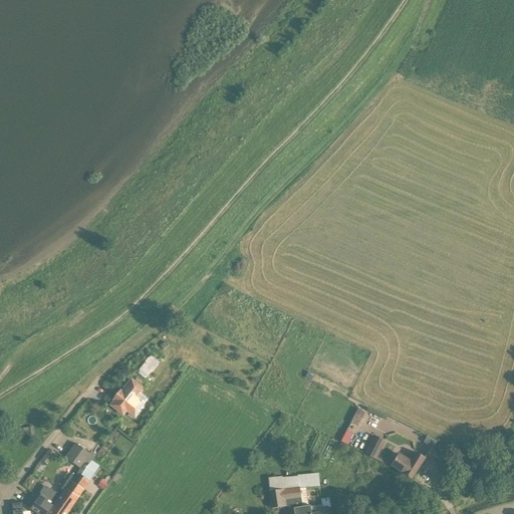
[(121,416),(143,390),(132,381),(110,406),(121,416)]
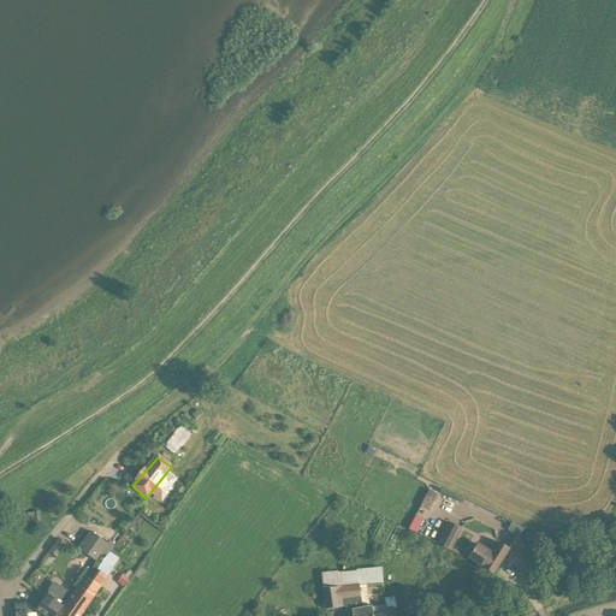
[(428,513),(437,496),(428,491),(420,508),(428,513)]
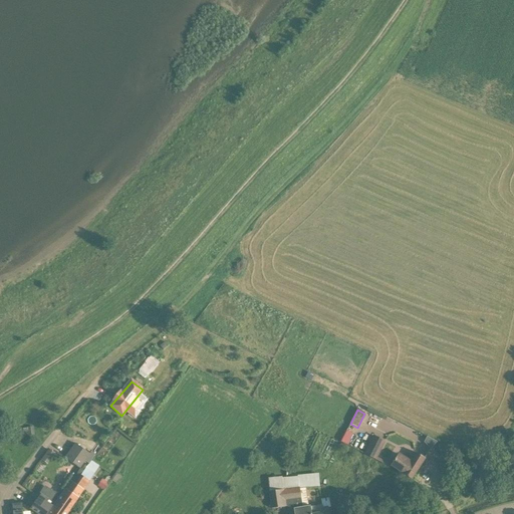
[(347,446),(353,434),(346,431),(340,442),(347,446)]
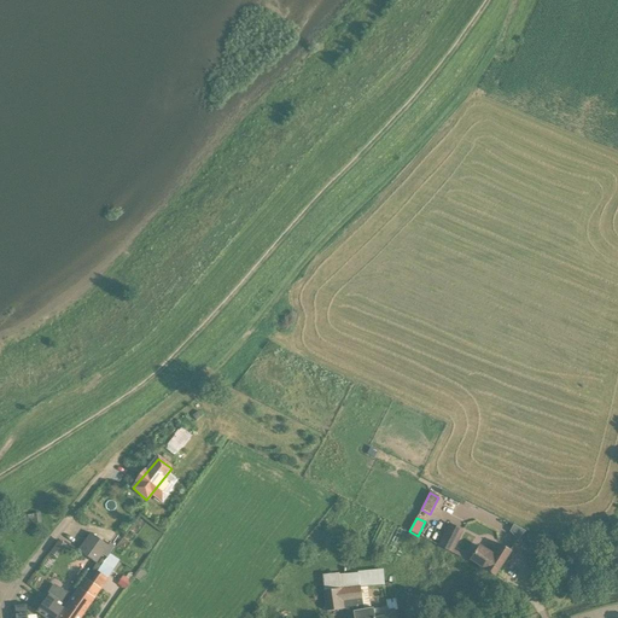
[(514,523),(509,530),(520,536),(524,529),(514,523)]
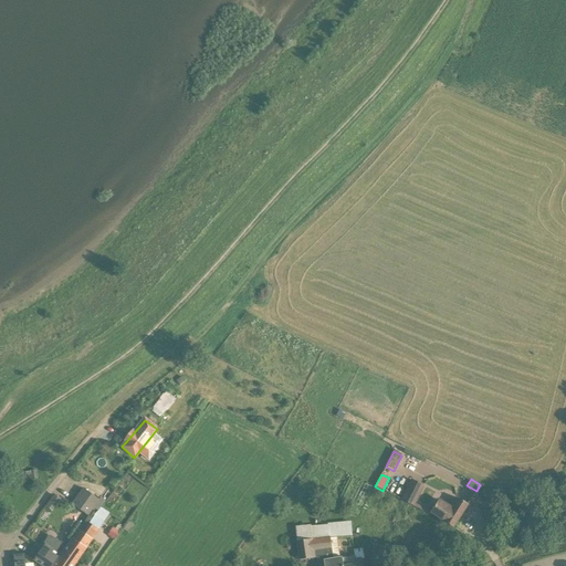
[(415,506),(426,486),(411,480),(401,500),(415,506)]
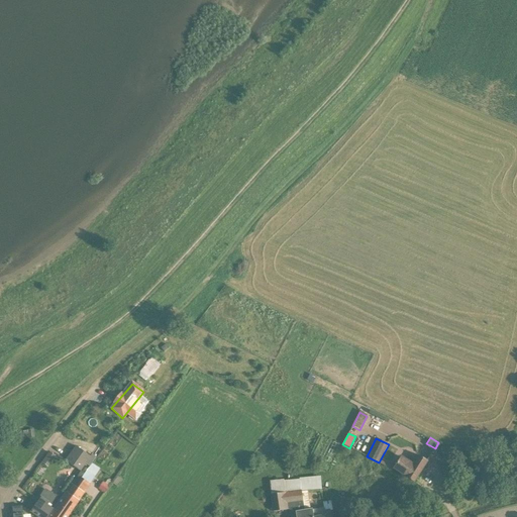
[(85,464),(90,456),(76,446),(71,453),(85,464)]
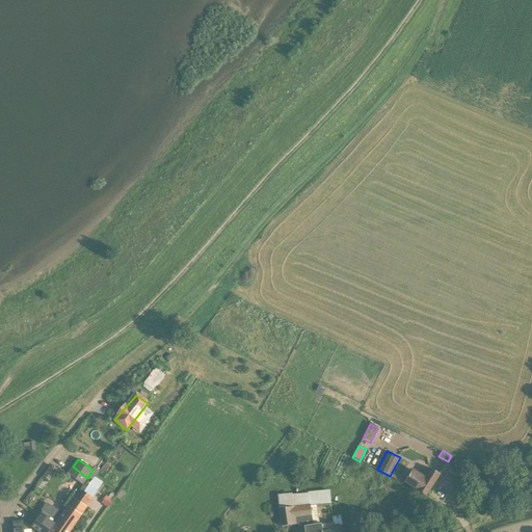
[(85,480),(87,478),(73,467),(68,474),(82,485),(85,480)]
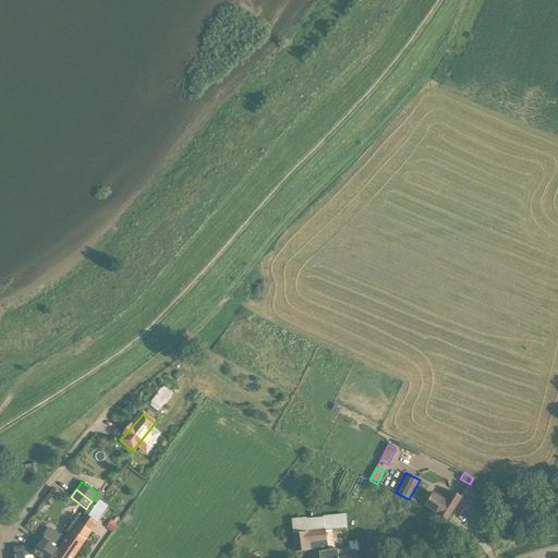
[(425,507),(432,510),(431,510),(445,520),(460,497),(450,490),(444,500),(439,497),(433,494),(425,507)]
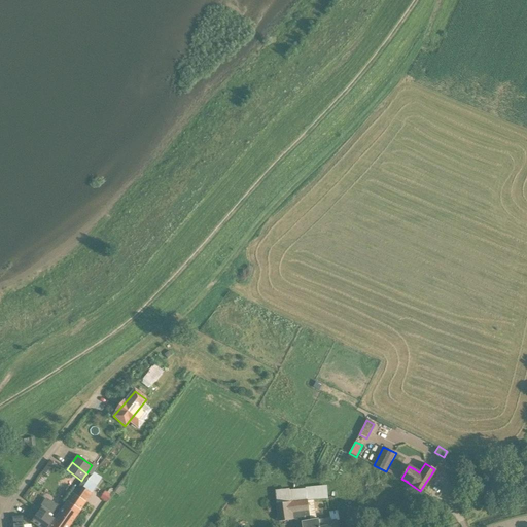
[(50,471),(45,467),(41,471),(46,476),(50,471)]
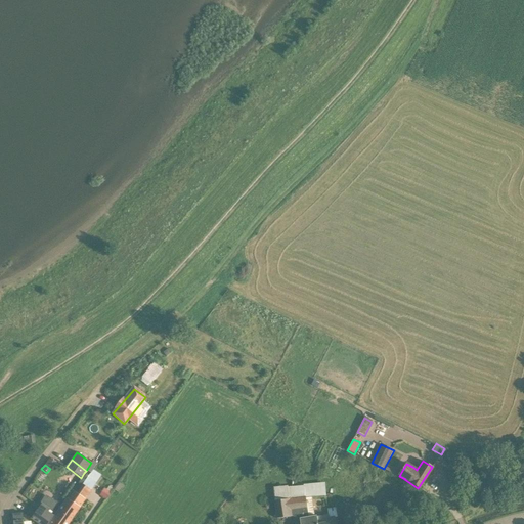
[(89,490),(95,482),(93,480),(87,477),(82,485),(89,490)]
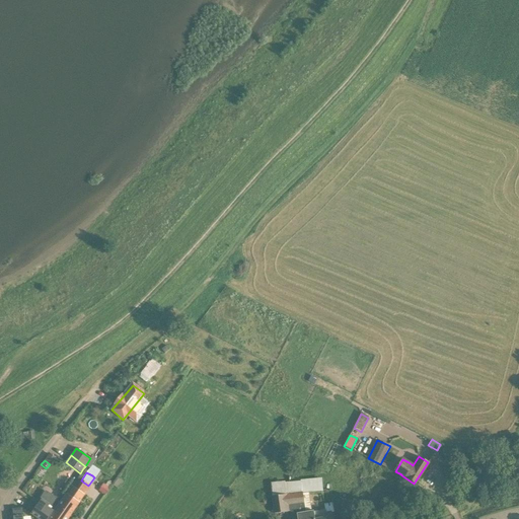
[(296,511),(297,518),(331,518),(327,490),(321,491),(320,486),(321,486),(321,477),(315,478),(316,486),(311,486),(310,479),(284,484),(285,494),(271,496),(273,514),(280,513),(296,511)]
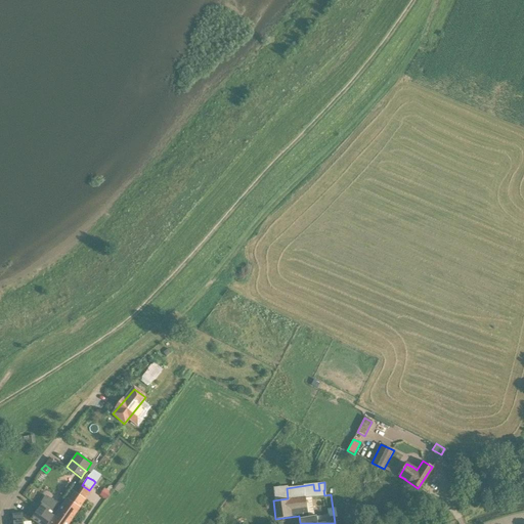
[(119,494),(125,487),(119,483),(114,490),(119,494)]
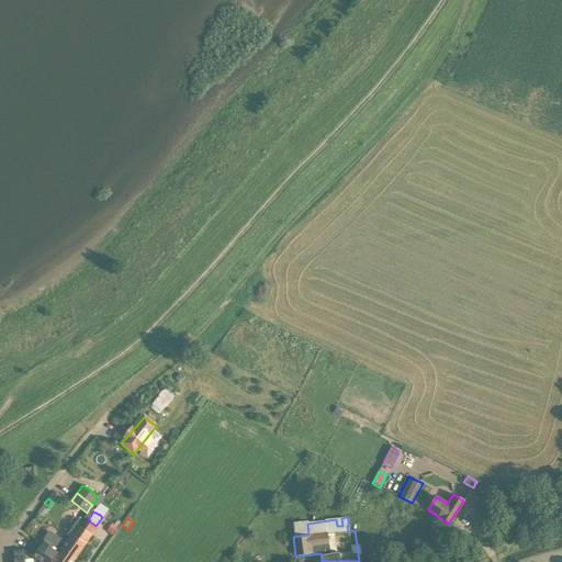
[(108,531),(115,535),(119,527),(111,524),(108,531)]
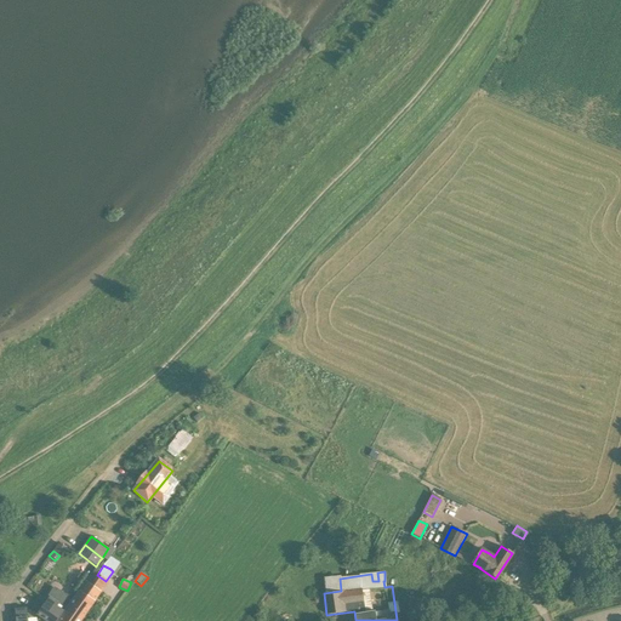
[(78,620),(100,591),(86,581),(57,620),(78,620)]
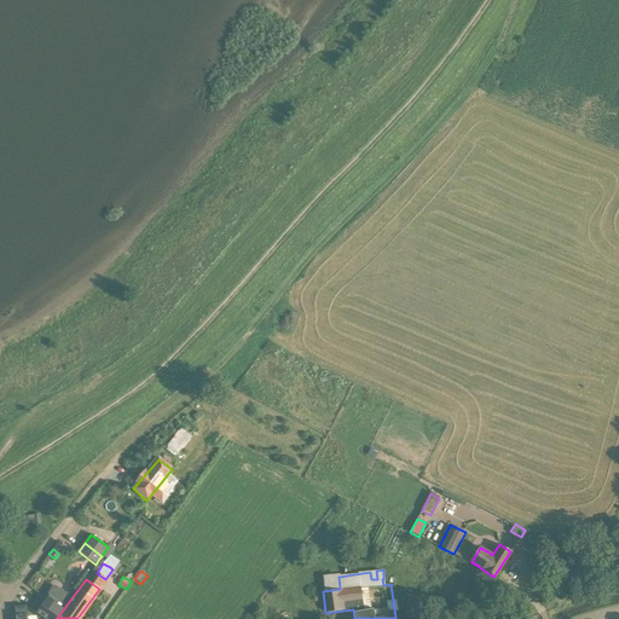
[(55,618),(70,596),(55,586),(38,613),(47,618),(55,618)]
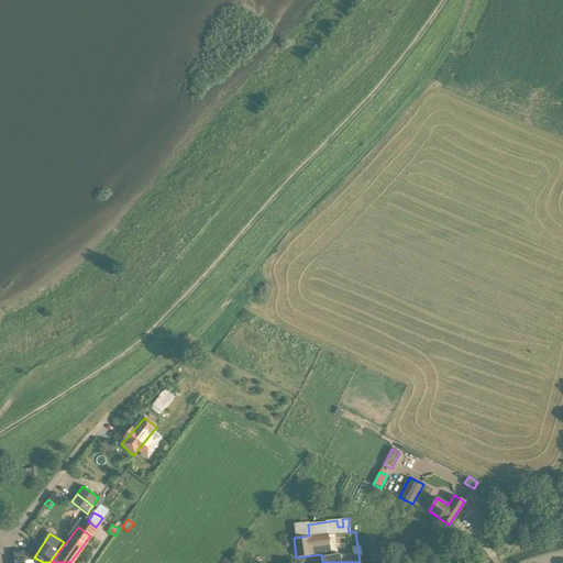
[(13,562),(24,562),(23,551),(17,552),(18,560),(14,560),(13,562)]
